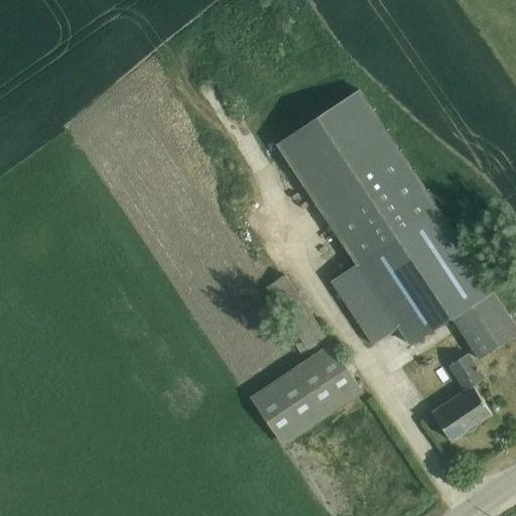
[(357,266),(439,211),(360,91),(277,145),(357,266)]
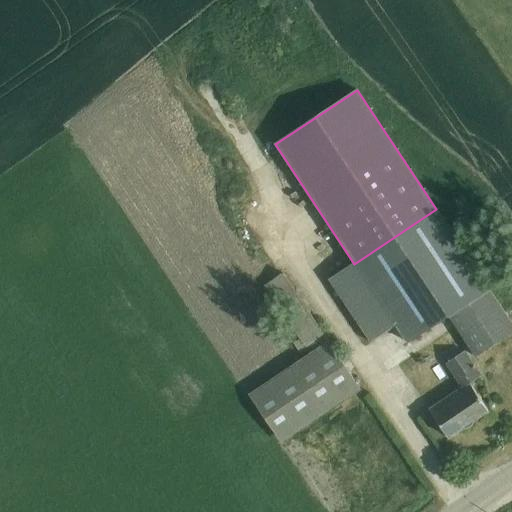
[(511,323),(436,209),(354,264),(329,281),(370,343),(396,326),(408,345),(447,319),(474,359),(511,334),(511,323)]
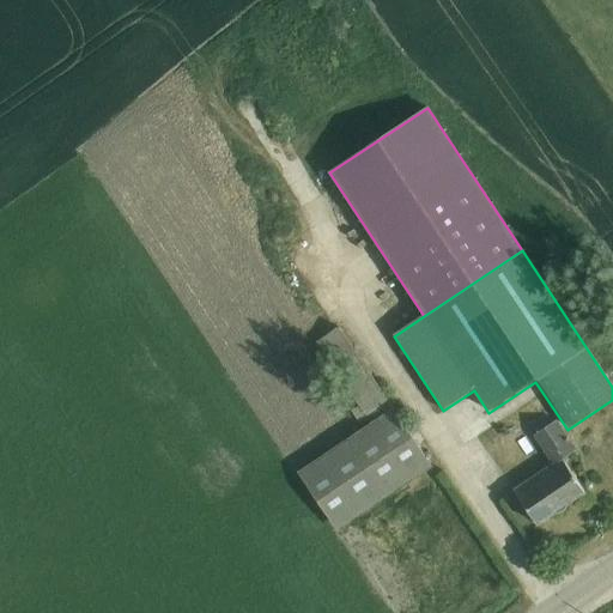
[(371,424),(393,408),(338,328),(316,344),(359,407),(350,413),(359,426),(368,420),(371,424)]
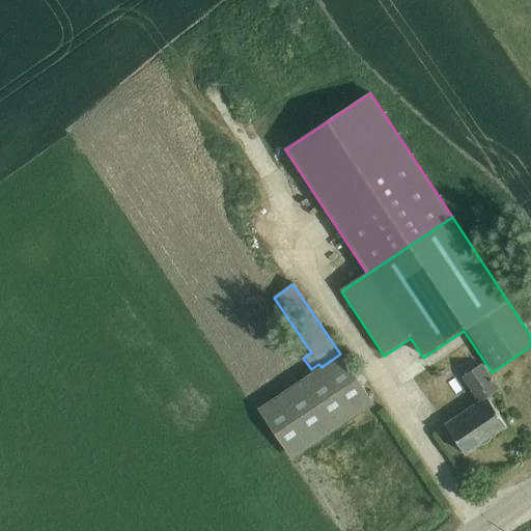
[(340,354),(322,367),(258,411),(292,462),(375,406),(340,354)]
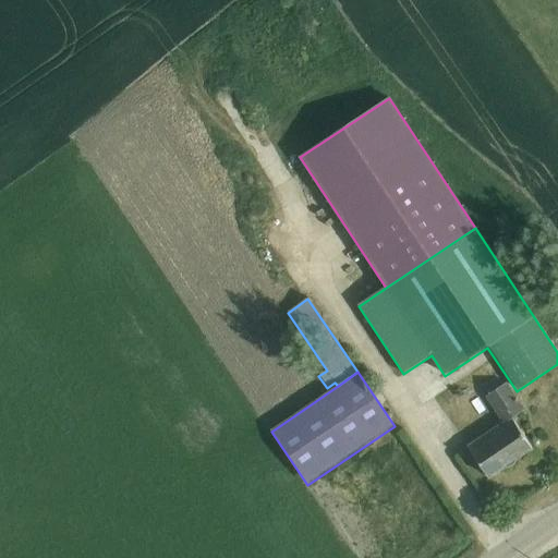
[(504,423),(469,447),(489,477),(532,448),(512,419),(525,410),(508,383),(486,398),(504,423)]
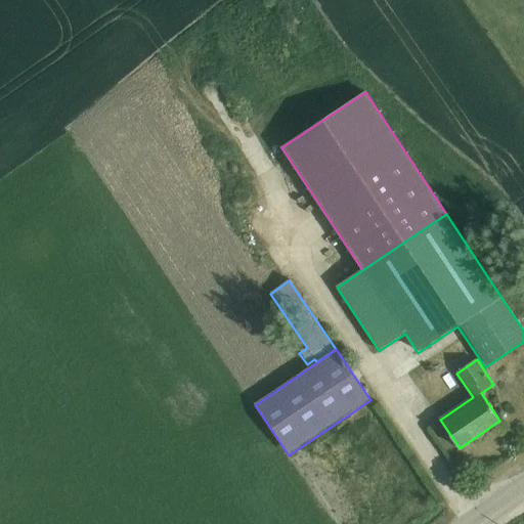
All buildings are outlined.
